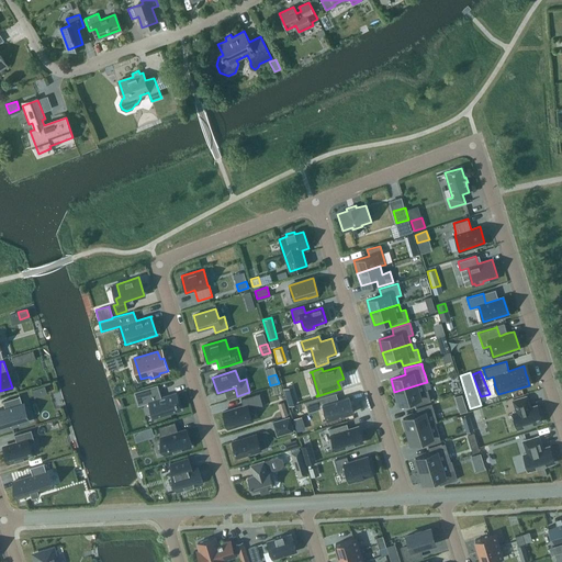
[(423,383),(394,392),(397,404),(413,400),(415,406),(430,401),(427,390),(425,391),(423,383)]
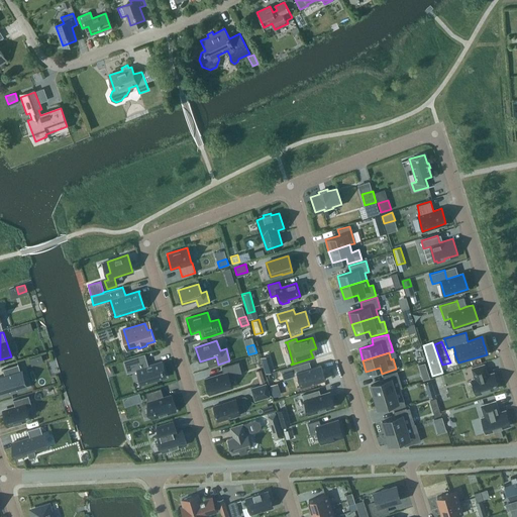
[(144,353),(123,359),(127,373),(137,370),(142,384),(166,377),(161,362),(148,366),(144,353)]
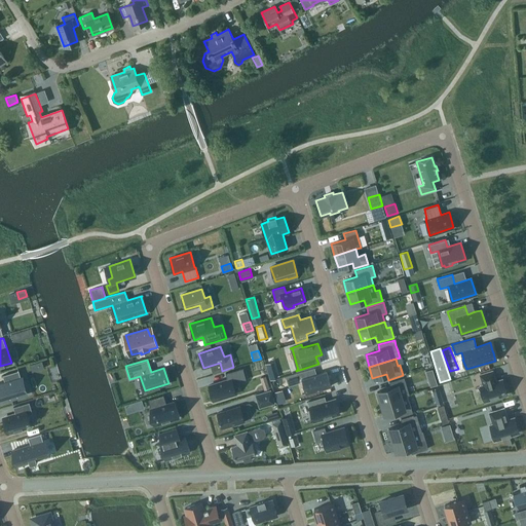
[(30,365),(32,371),(44,368),(42,361),(30,365)]
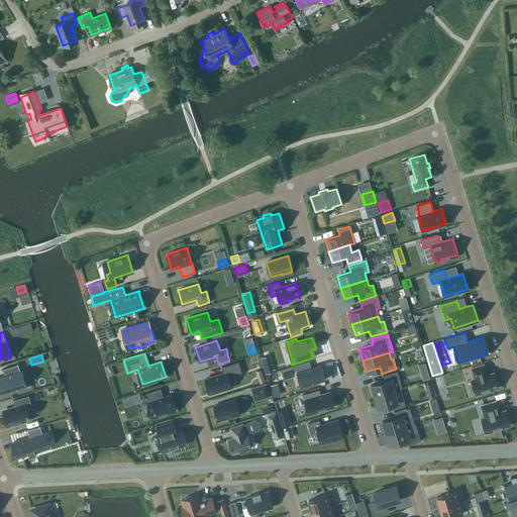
[(232,387),(229,378),(242,375),(238,363),(239,362),(238,362),(221,367),(222,368),(223,367),(224,373),(205,379),(209,394),(232,387)]
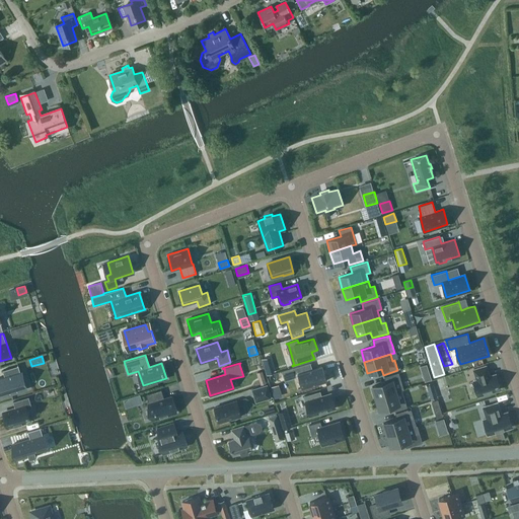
[(22,379),(18,364),(17,365),(18,366),(2,370),(4,376),(0,377),(0,396),(24,389),(21,379),(22,379)]
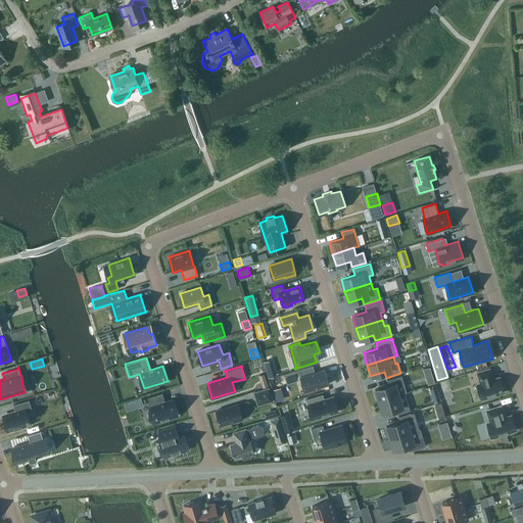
[(299,376),(304,391),(329,384),(325,369),(299,376)]
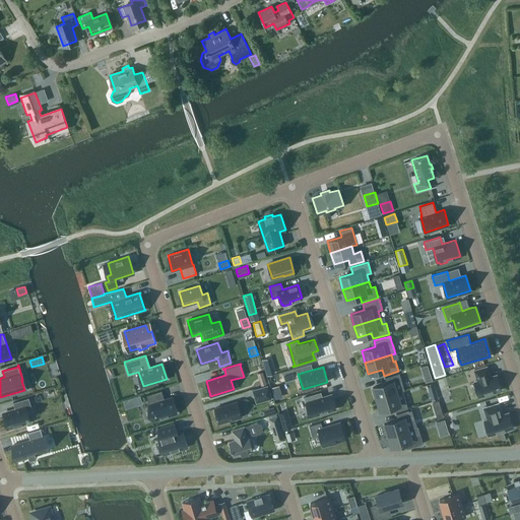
[(486,367),(474,371),(477,381),(474,382),(478,396),(501,390),(497,375),(490,377),(488,374),(489,374),(486,367)]
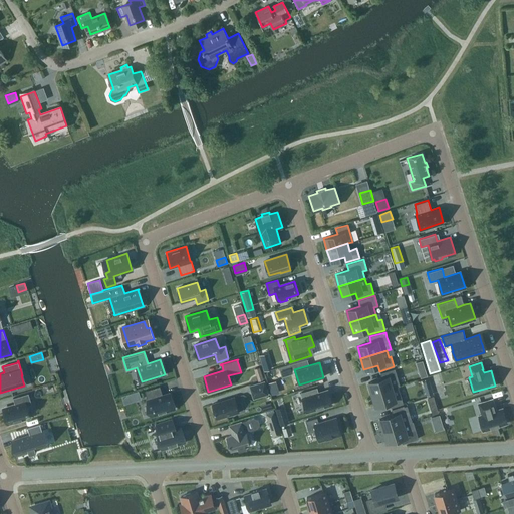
[(290,364),(279,367),(281,374),(292,370),(290,364)]
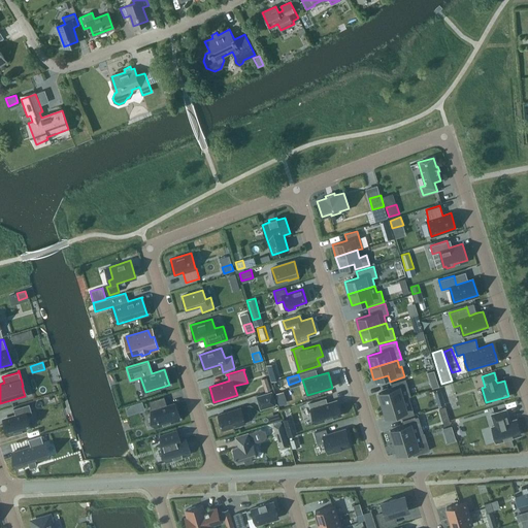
[(393,389),(378,393),(382,405),(403,398),(408,397),(410,396),(405,378),(391,384),(393,389)]
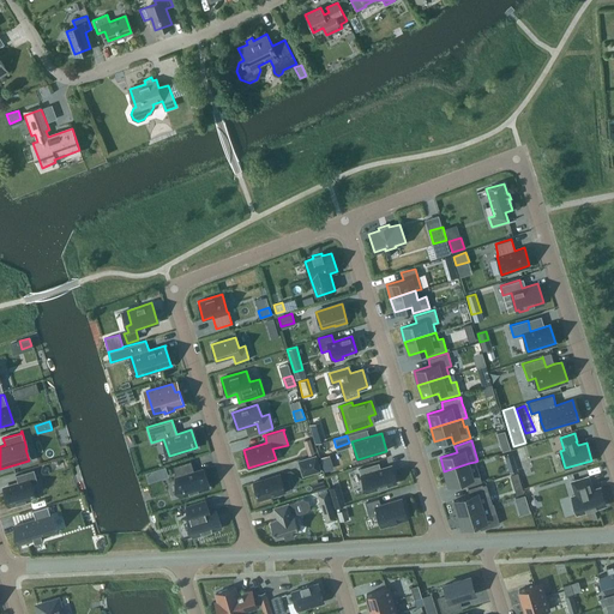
[(317,444),(318,452),(332,451),(331,441),(317,444)]
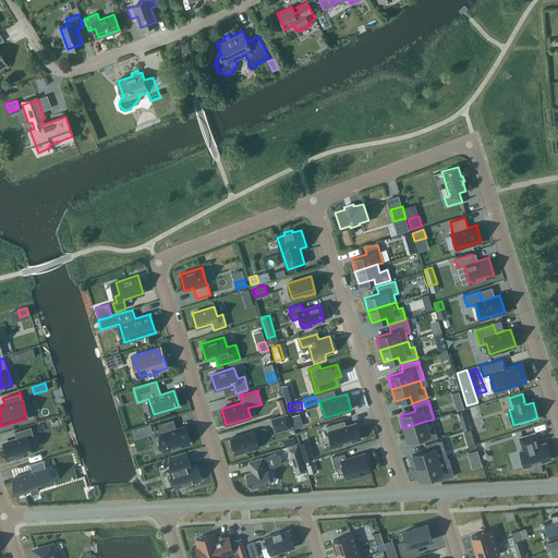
[(287,414),(271,420),(276,433),(291,427),(287,414)]
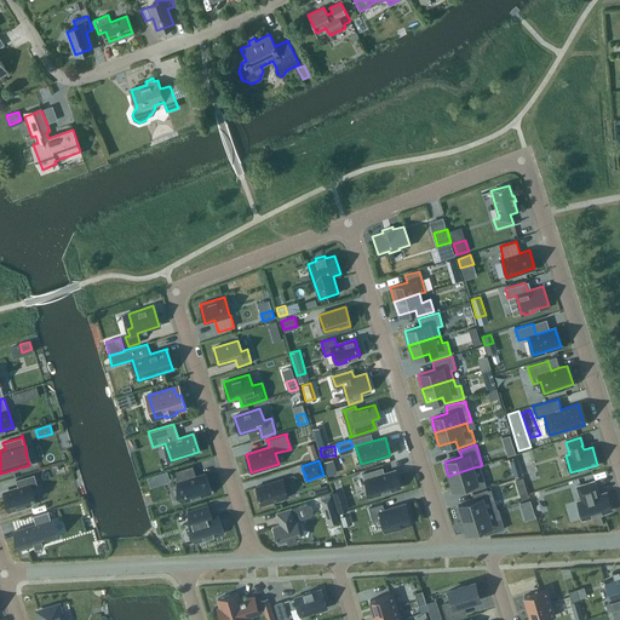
[(174,471),(178,482),(177,483),(183,500),(211,492),(205,475),(196,477),(193,465),(174,471)]
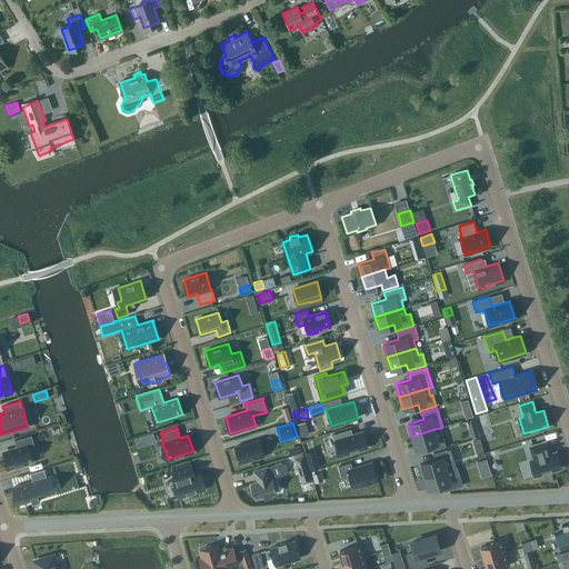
[(435,429),(411,437),(416,449),(430,445),(432,451),(446,447),(445,440),(442,435),(440,428),(435,429)]
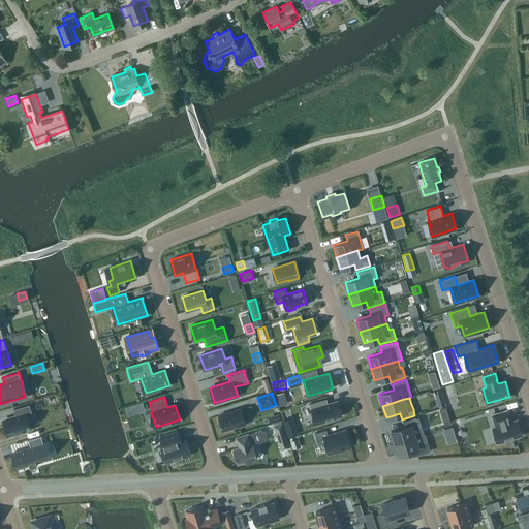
[(324,405),(323,400),(310,404),(315,424),(342,415),(337,402),(324,405)]
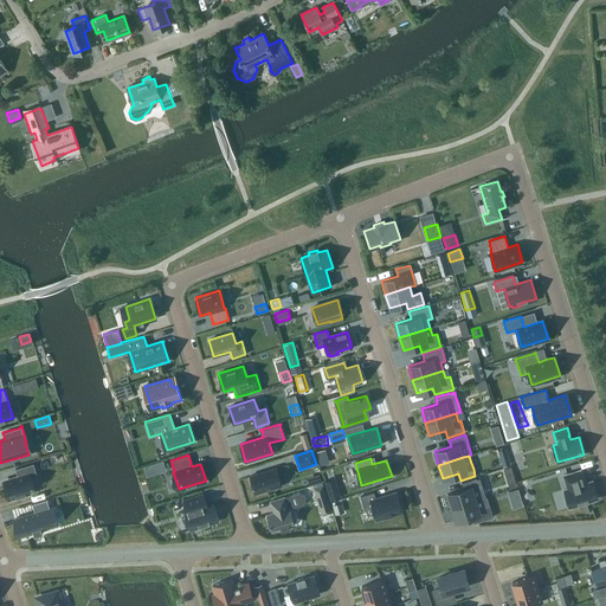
[(158,463),(160,472),(167,470),(165,461),(158,463)]
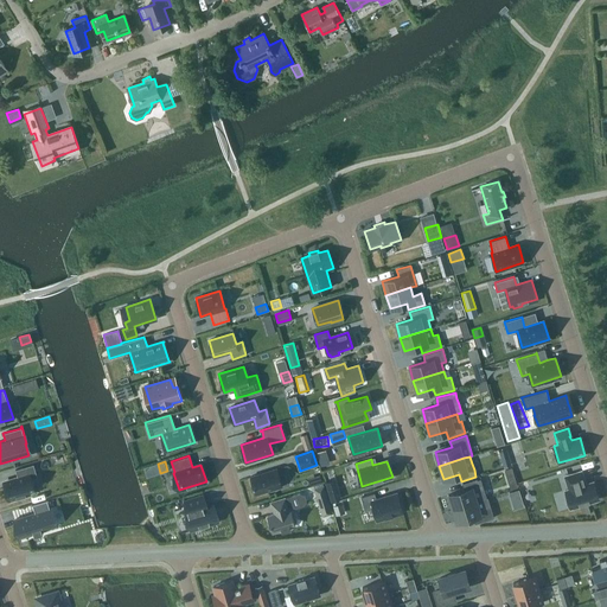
[(16,470),(18,478),(2,483),(8,500),(36,492),(32,479),(37,477),(33,464),(16,470)]
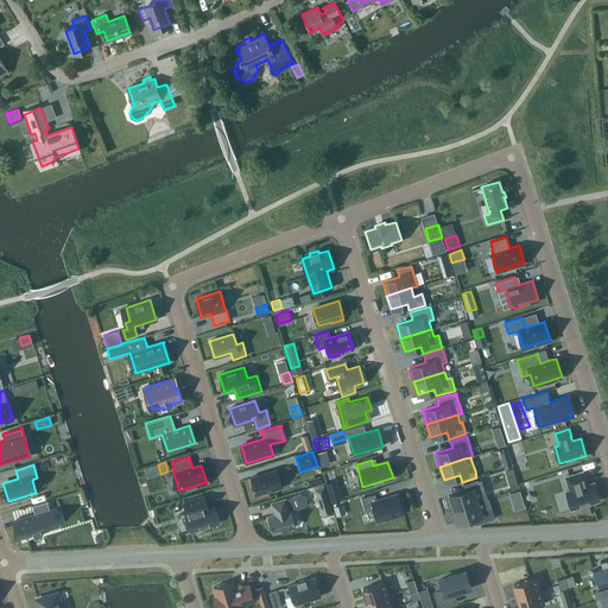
[(251,477),(255,494),(271,491),(271,492),(283,488),(277,469),(251,477)]
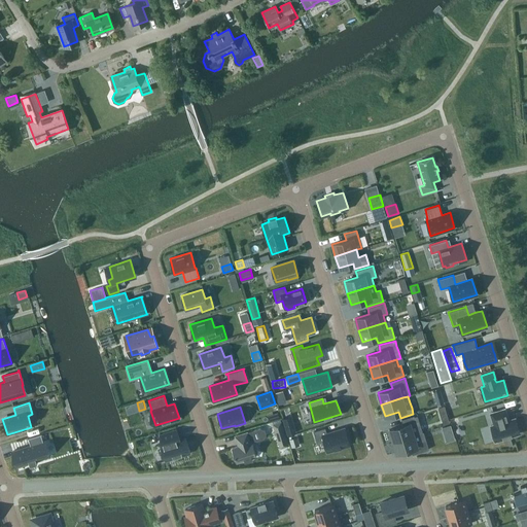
[(504,409),(490,413),(494,425),(490,426),(495,441),(497,441),(497,442),(506,438),(506,437),(520,433),(515,419),(507,421),(507,418),(507,417),(504,409)]
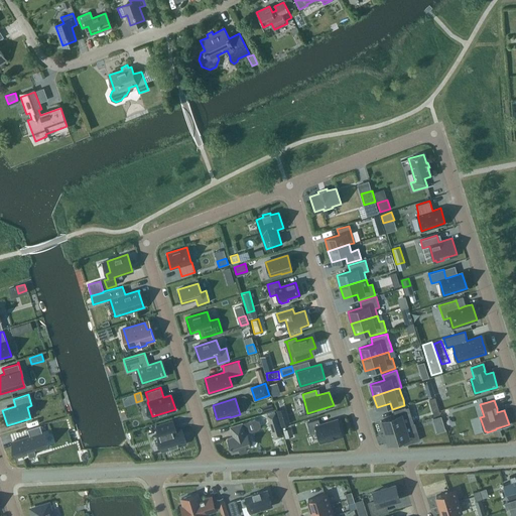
[(270,408),(263,410),(264,413),(273,410),(272,404),(269,405),(270,408)]
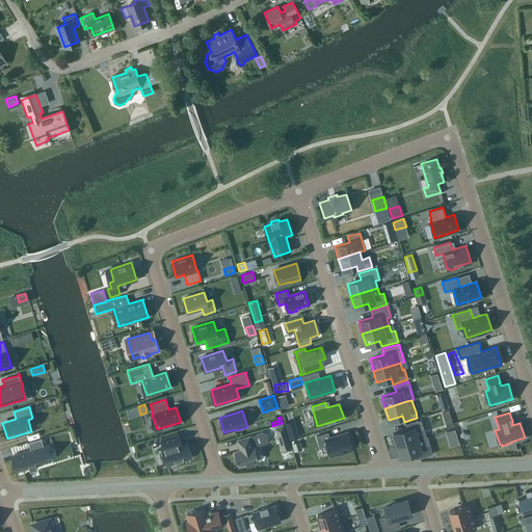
[(407,429),(393,433),(396,446),(418,439),(426,436),(421,420),(418,421),(418,420),(405,423),(407,429)]
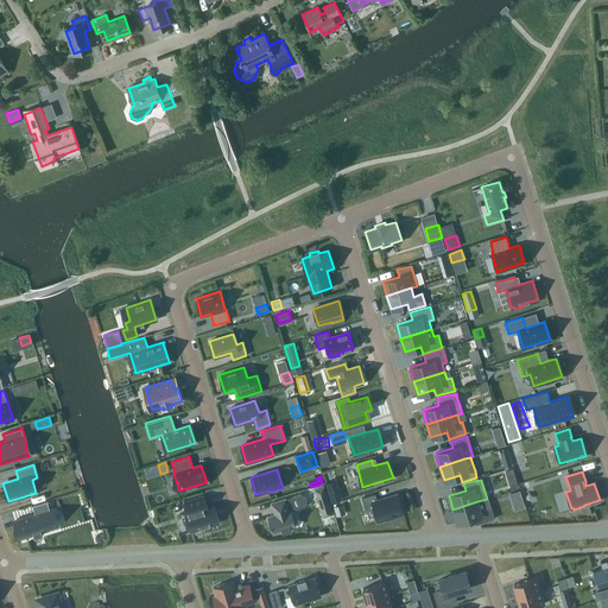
[(329,505),(323,487),(315,489),(321,508),(329,505)]
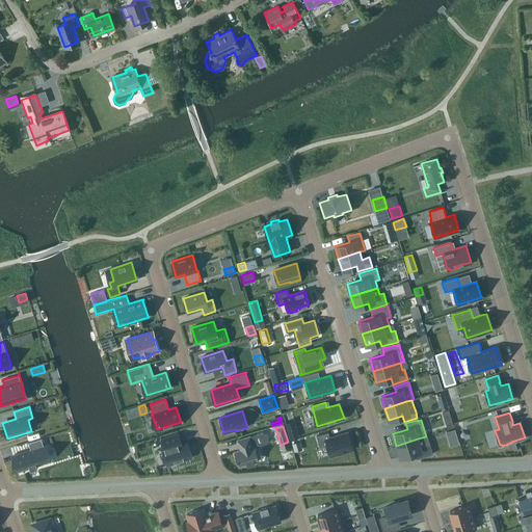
[(237,440),(240,450),(234,452),(239,467),(246,463),(247,466),(255,462),(254,461),(259,460),(255,447),(259,446),(259,445),(266,443),(268,440),(266,434),(263,432),(256,434),(237,440)]
